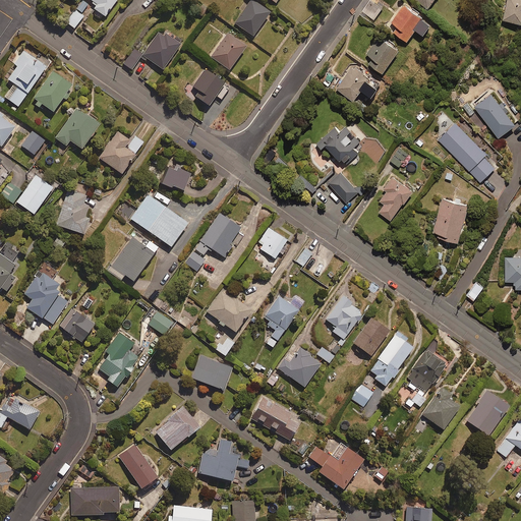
[(87,0),(94,4),(92,8),(107,19),(119,0),(87,0)]
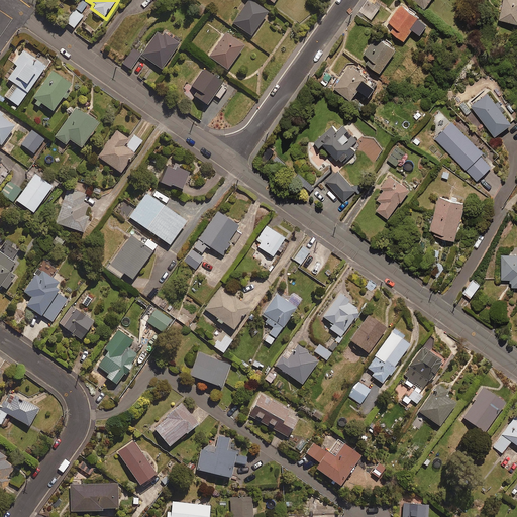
[(516,0),(501,0),(498,18),(516,21),(516,0)]
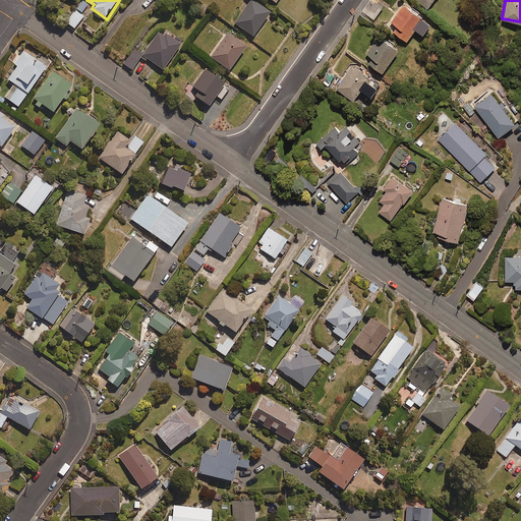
[(272,15),(252,1),(235,24),(254,39),(272,15)]
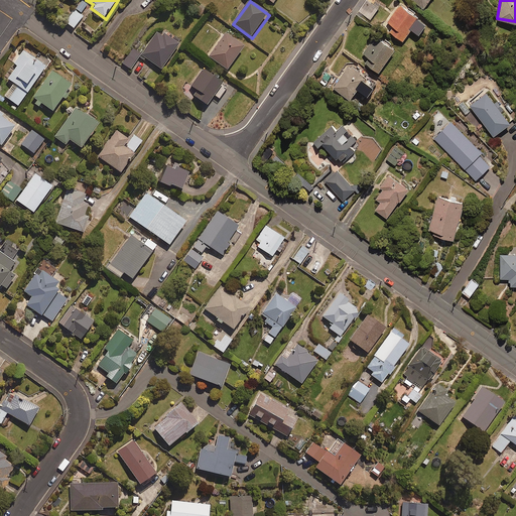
[(419,16),(399,2),(387,20),(393,24),(389,29),(402,39),(419,16)]
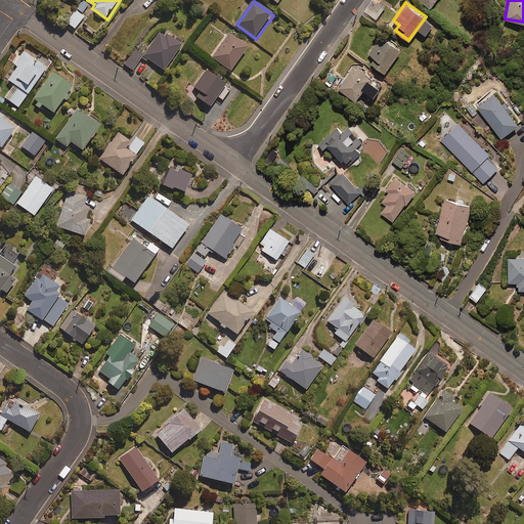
[(85,17),(77,10),(67,24),(75,30),(85,17)]
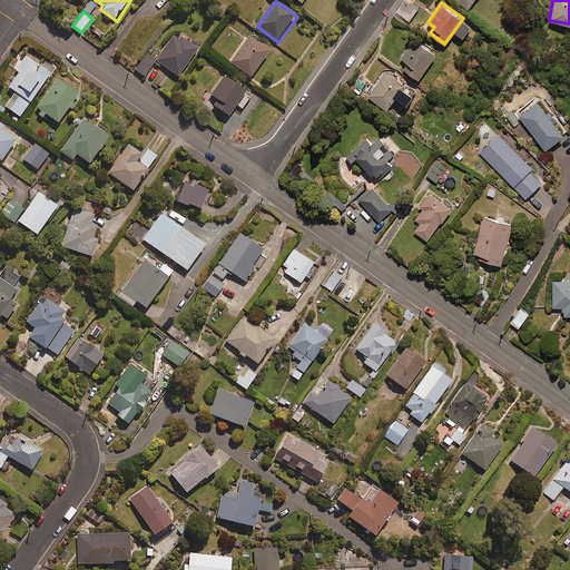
[(200,50),(176,33),(157,62),(180,79),(200,50)]
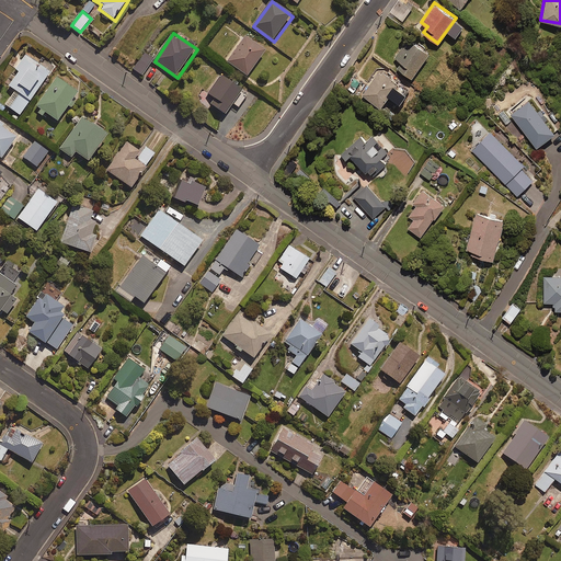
[(430,52),(408,36),(393,56),(401,60),(397,66),(411,77),(430,52)]
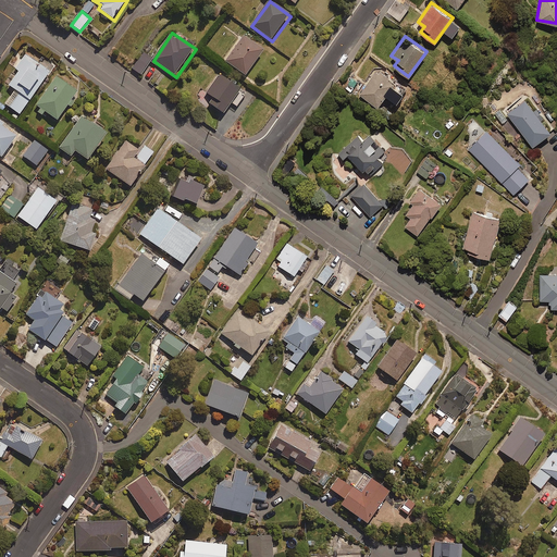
[(265,52),(245,38),(226,62),(247,77),(265,52)]
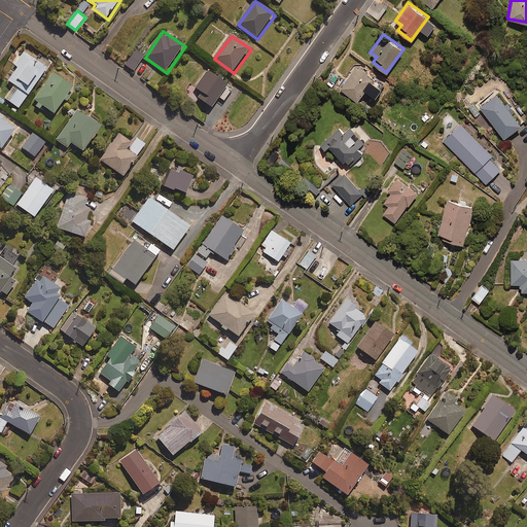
[(145,57),(136,50),(125,66),(135,72),(145,57)]
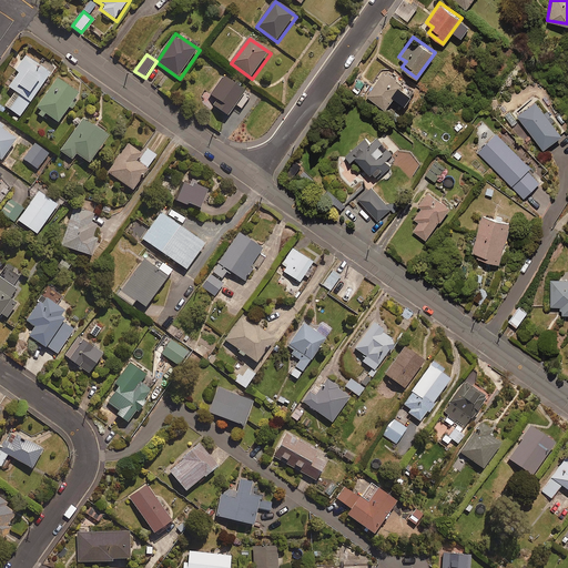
[(40,69),(24,58),(16,71),(19,73),(9,89),(17,93),(7,109),(22,119),(56,68),(46,61),(40,69)]
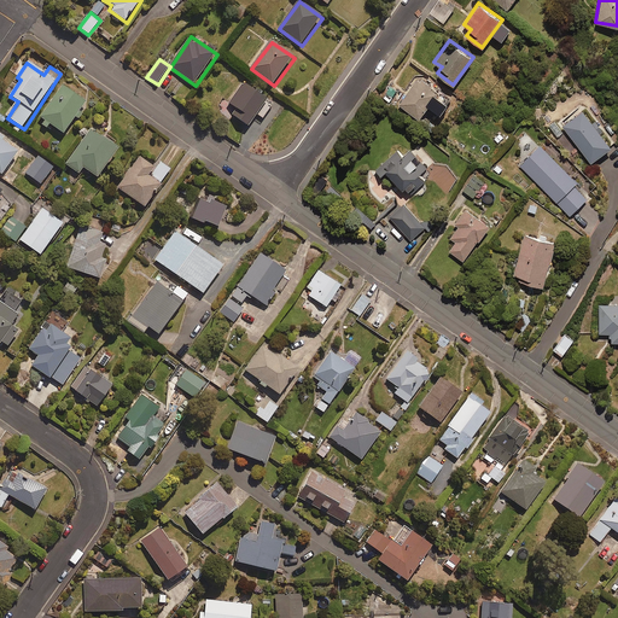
[(438,92),(418,76),(398,103),(419,117),(438,92)]
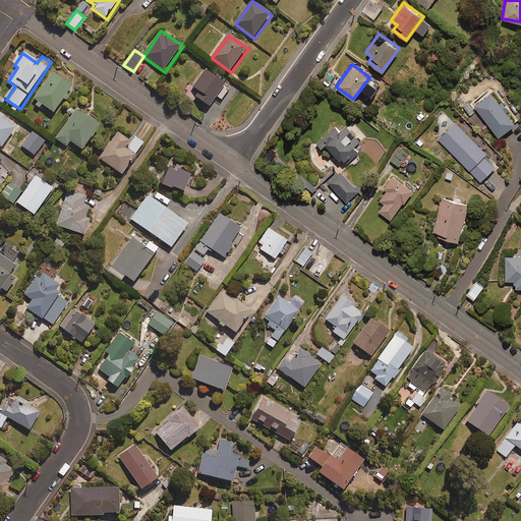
[(226,87),(207,71),(193,88),(200,94),(196,99),(210,108),(226,87)]
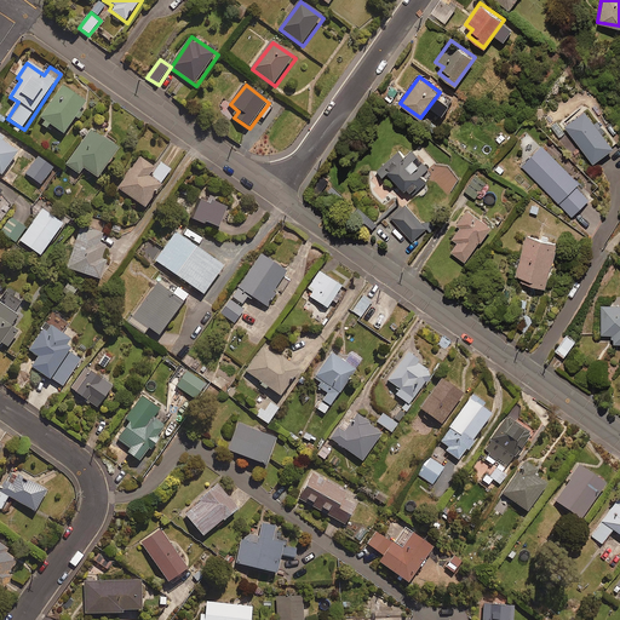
[(87,105),(63,87),(39,124),(49,130),(51,127),(65,137),(87,105)]
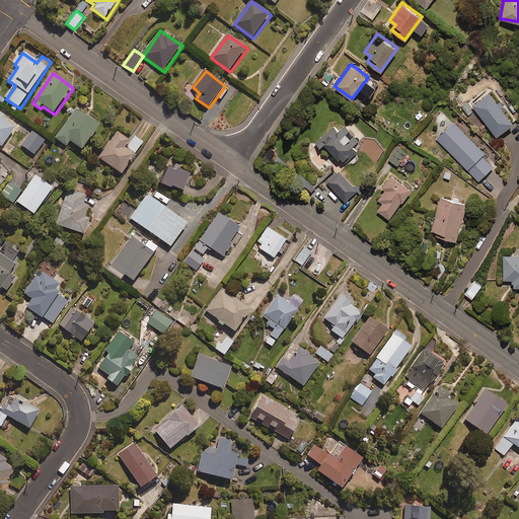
[(513,121),(489,90),(470,103),(496,135),(513,121)]
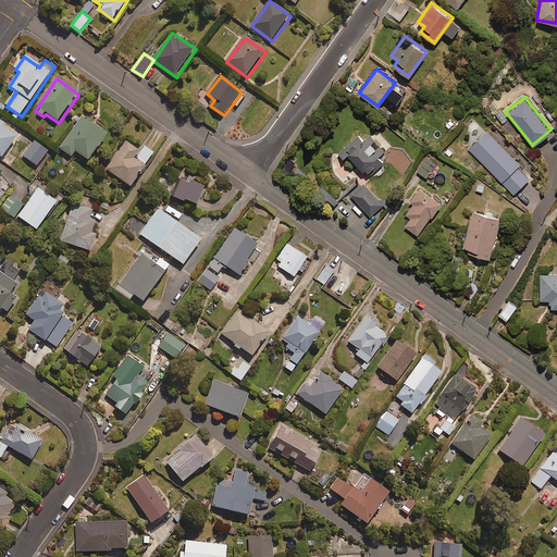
[(108,138),(83,119),(60,149),(72,159),(76,152),(89,163),(108,138)]
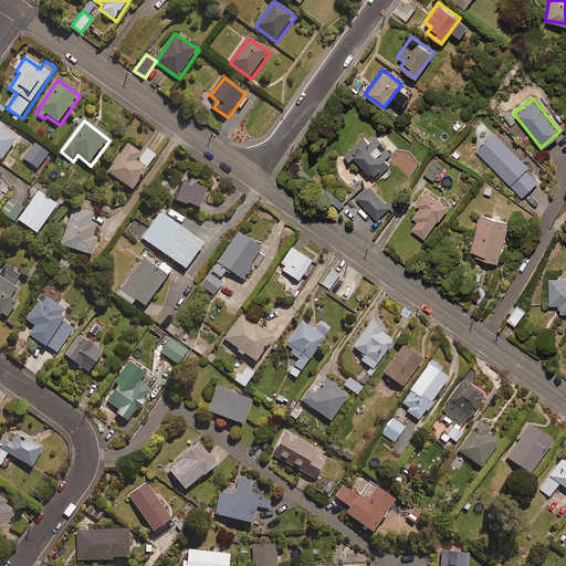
[(18,142),(0,128),(0,159),(3,163),(18,142)]
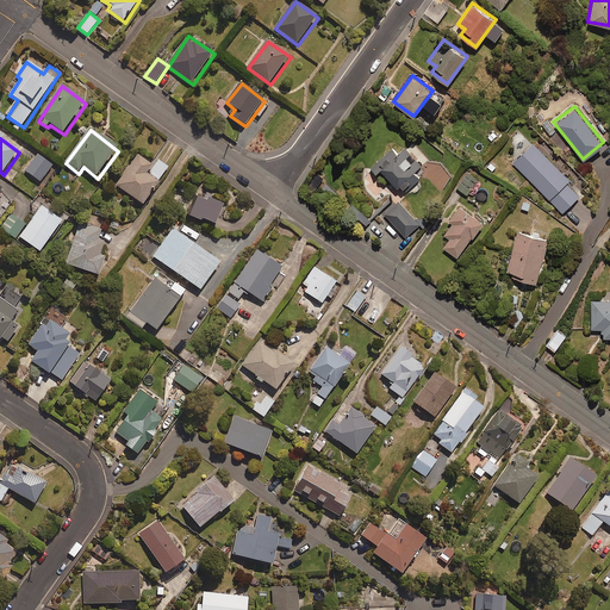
[(568,179),(531,142),(511,162),(561,212),(579,194),(566,181),(568,179)]
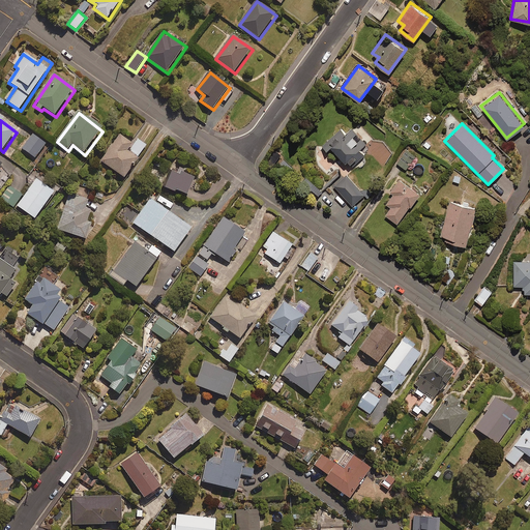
[(346,138),(339,130),(322,146),(327,151),(331,147),(355,172),(361,165),(357,160),(364,154),(359,149),(364,144),(353,131),(346,138)]
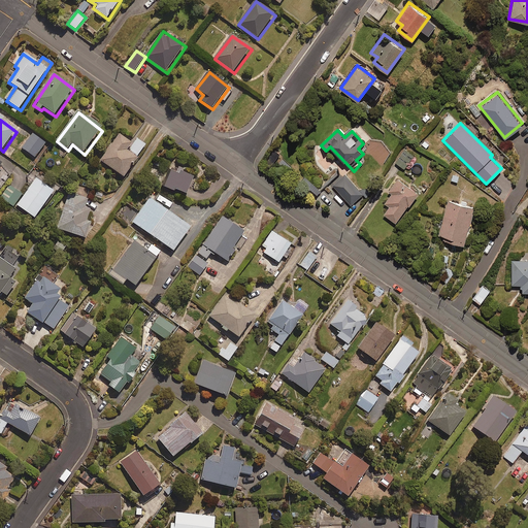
[(46,145),(33,134),(22,147),(36,159),(46,145)]
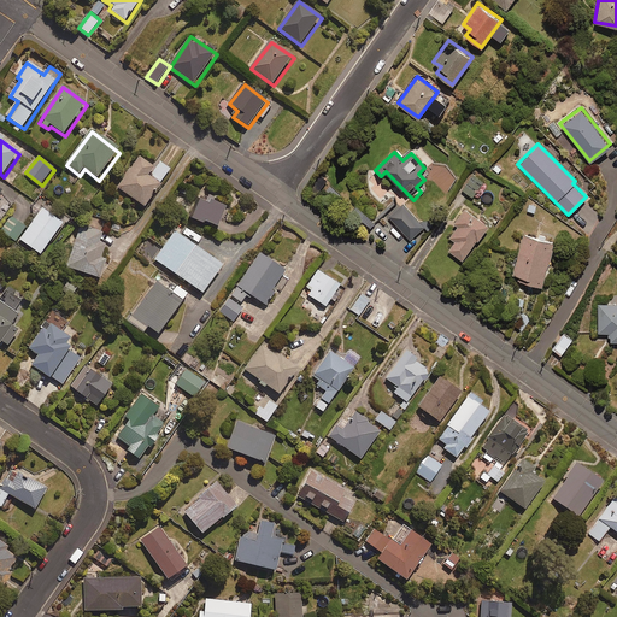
[(156,168),(141,157),(118,188),(146,209),(162,187),(148,177),(156,168)]
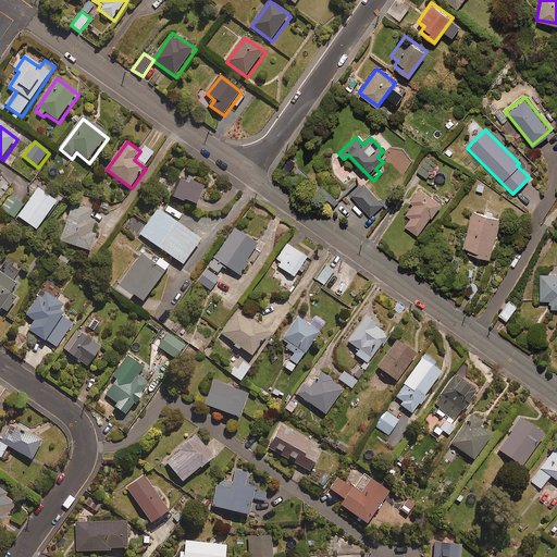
[(434,164),(424,158),(417,171),(426,177),(434,164)]
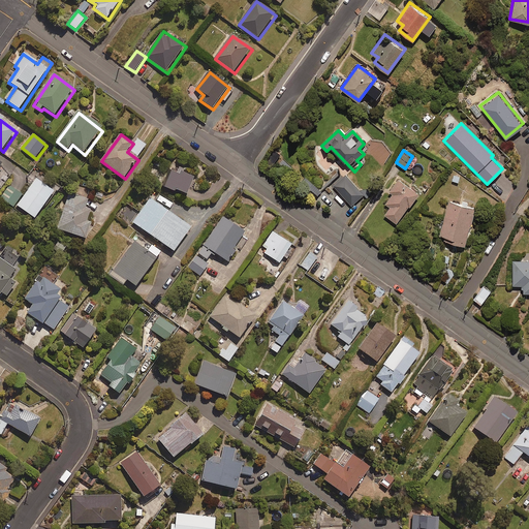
[(191,173),(167,165),(160,184),(185,192),(191,173)]
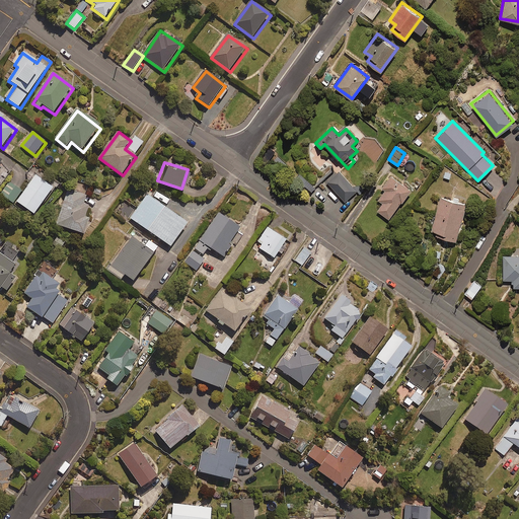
[(357,190),(339,169),(326,180),(344,201),(357,190)]
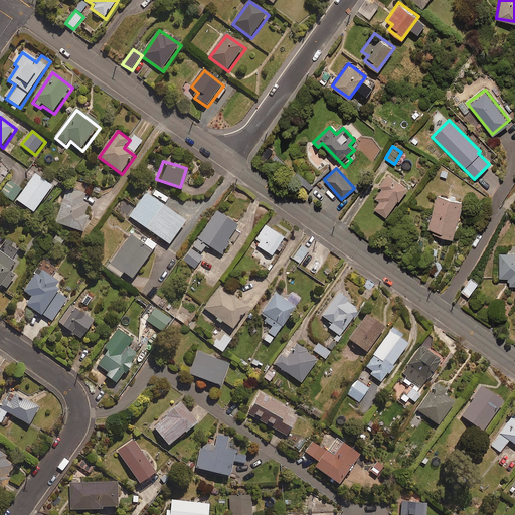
[(406,185),(387,172),(379,183),(383,185),(374,197),(379,200),(374,208),(385,216),(406,185)]
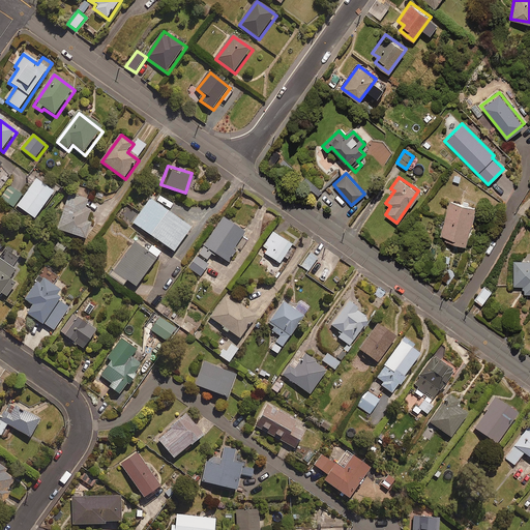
[(55,194),(37,180),(18,207),(35,221),(55,194)]
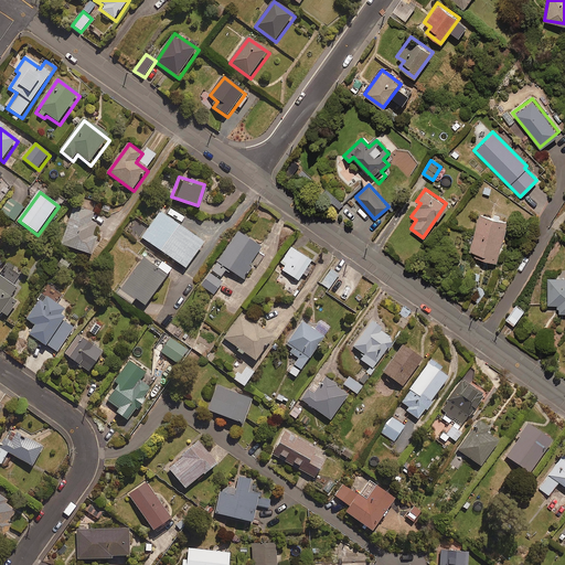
[(25,208),(10,198),(0,212),(14,223),(25,208)]
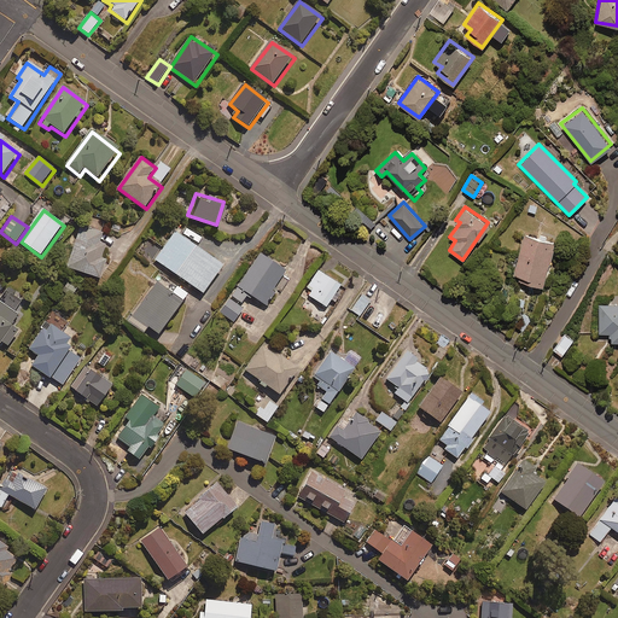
[(104,237),(82,228),(66,268),(101,281),(109,263),(103,261),(108,249),(100,246),(104,237)]
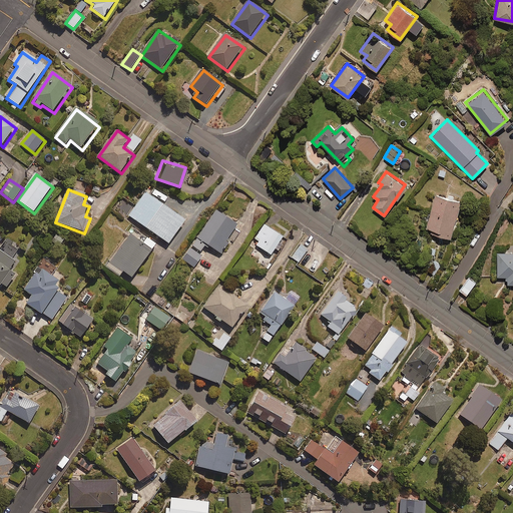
[(182,217),(144,190),(127,213),(166,240),(182,217)]
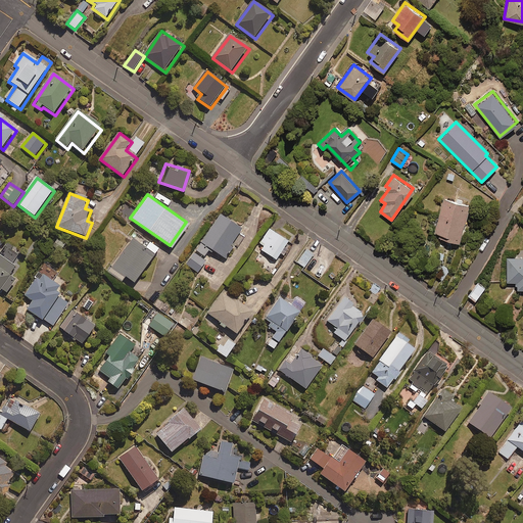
[(469,203),(444,196),(433,235),(459,242),(469,203)]
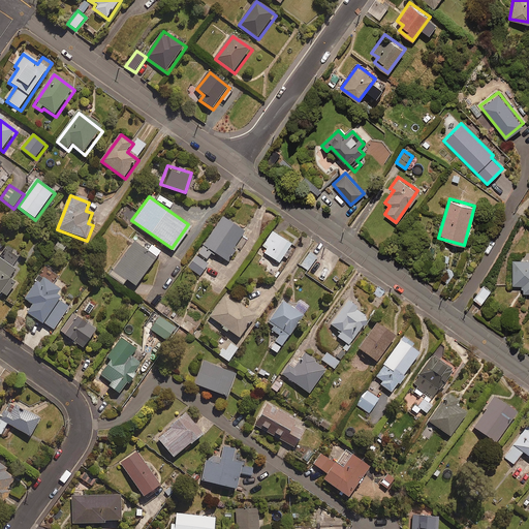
[(243,228),(221,215),(197,252),(206,258),(211,250),(226,260),(236,246),(232,244),(243,228)]
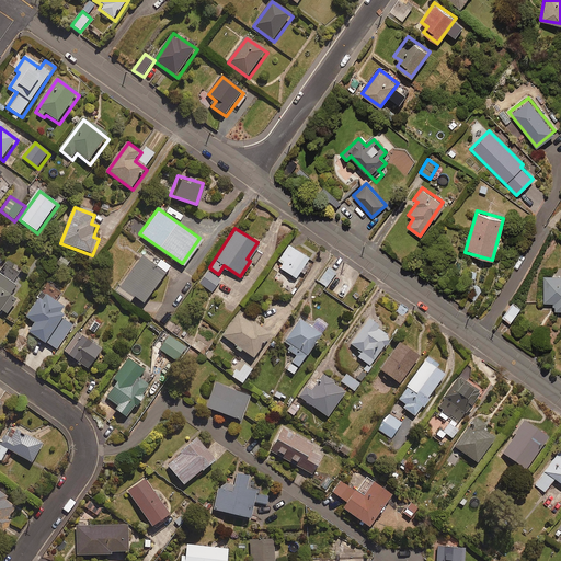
[(289,244),(278,262),(282,264),(279,267),(295,277),(299,271),(302,273),(307,266),(302,264),(308,256),(289,244)]
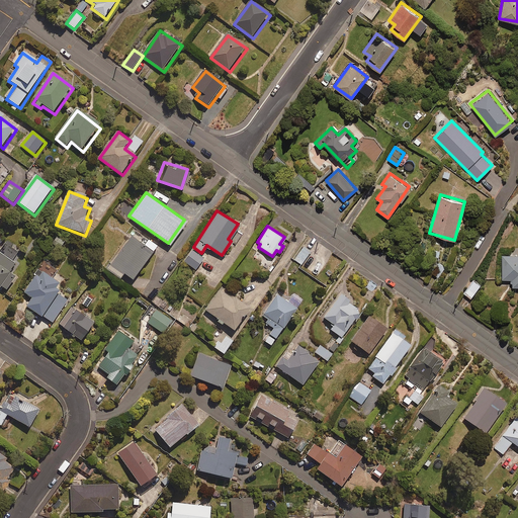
[(154,244),(133,230),(106,267),(118,276),(122,271),(131,277),(154,244)]
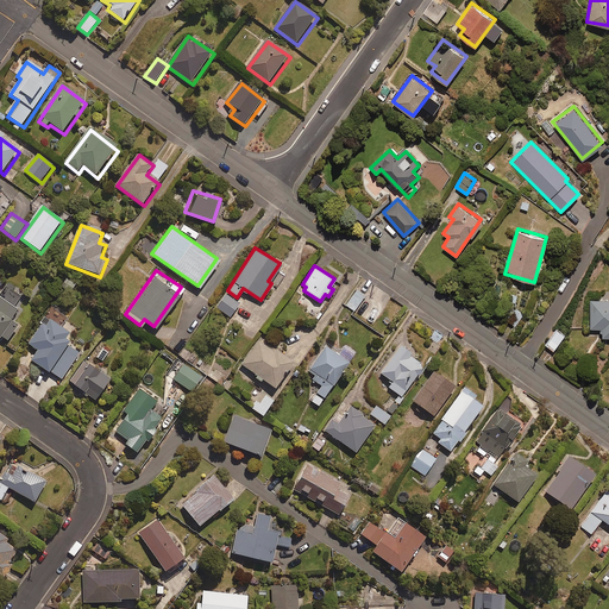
[(364,295),(355,289),(345,305),(355,311),(364,295)]
